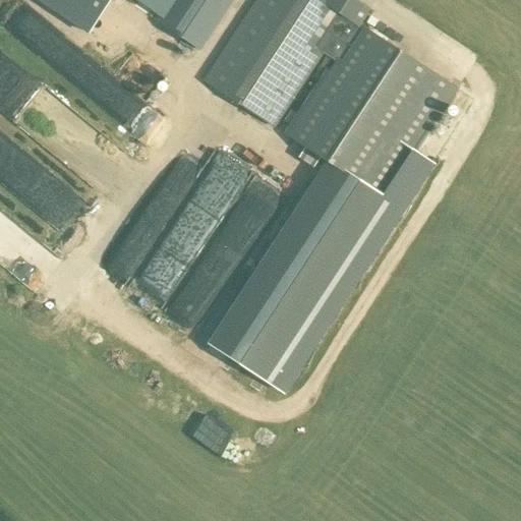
[(111,0),(109,5),(154,31),(171,0),(111,0)]
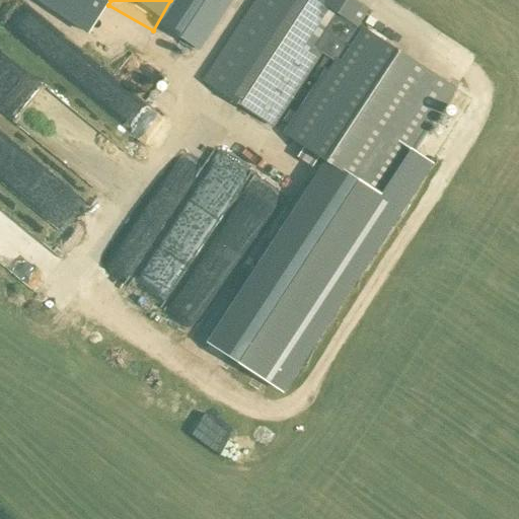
[(201,51),(233,0),(174,0),(159,24),(201,51)]
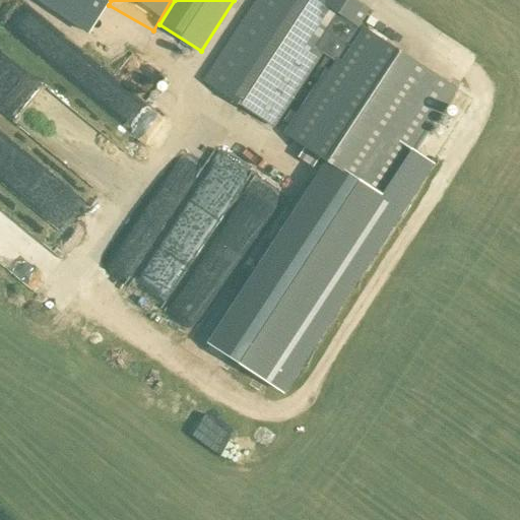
[(417,68),(317,0),(256,0),(203,80),(273,127),(323,53),(337,63),(288,136),(347,176),(385,199),(457,92),(417,68)]
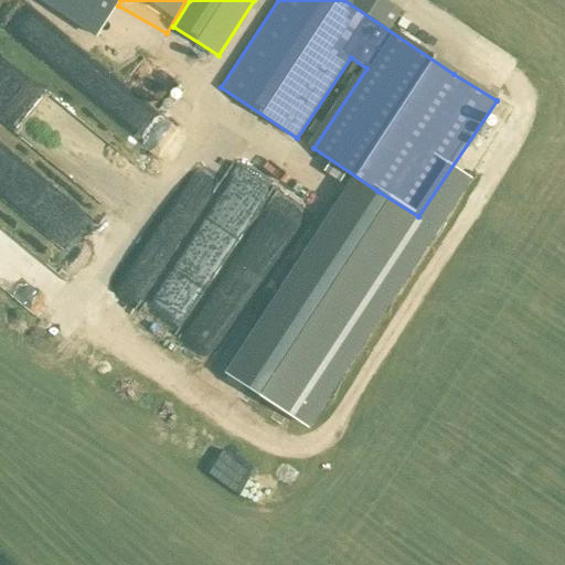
[(0,115),(75,170),(102,132),(0,59),(0,115)]
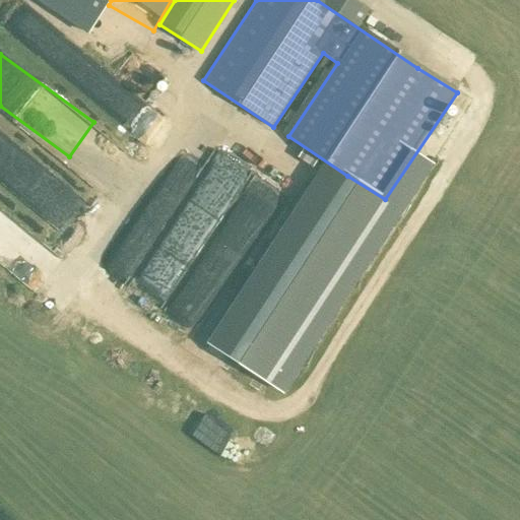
[(242,273),(216,310),(228,318),(242,299),(241,298),(252,281),(242,273)]
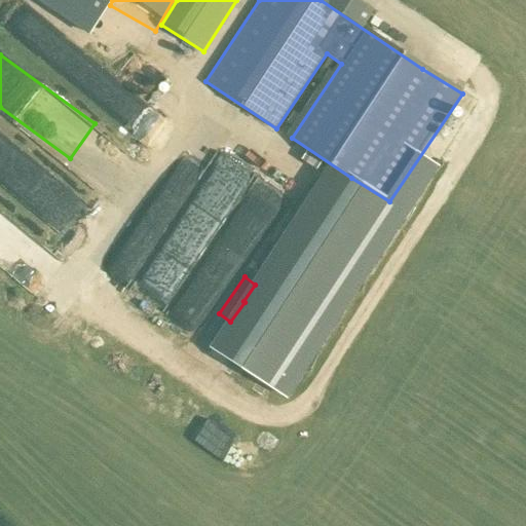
[(172,317),(197,330),(212,301),(186,289),(172,317)]
